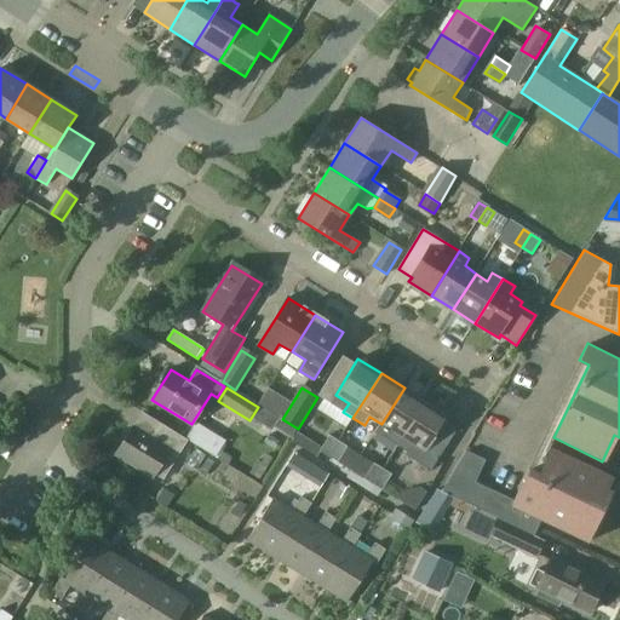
[(397,446),(426,400),(405,388),(382,424),(375,432),(397,446)]
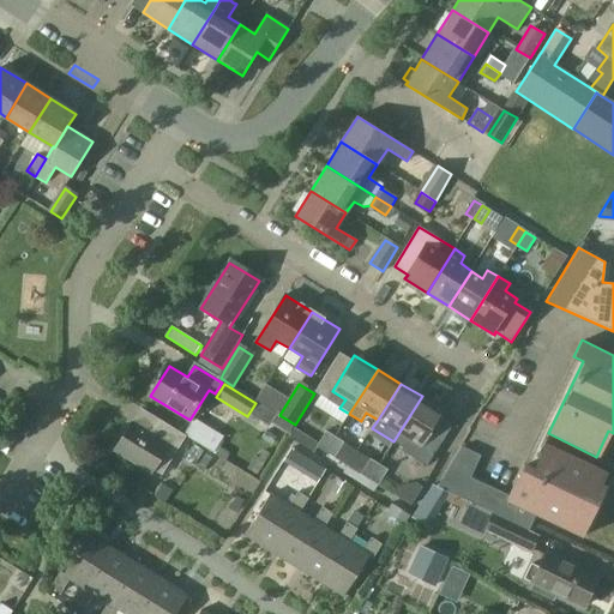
[(422,396),(393,441),(404,447),(403,451),(427,465),(451,425),(441,419),(446,410),(422,396)]
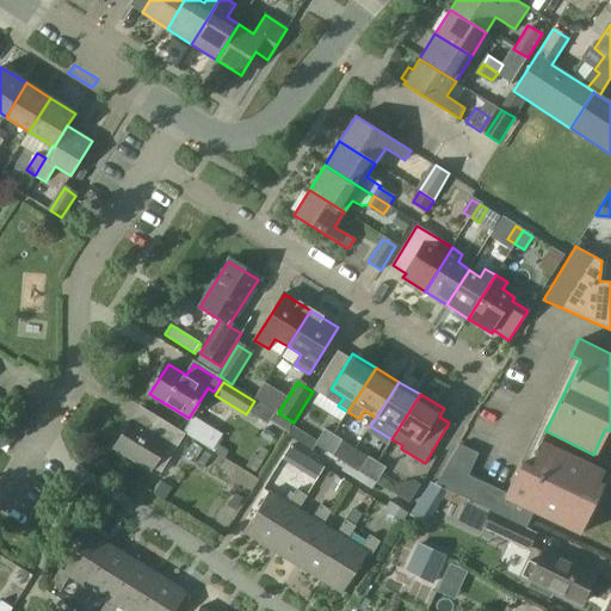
[(210,405),(199,417),(211,427),(222,415),(210,405)]
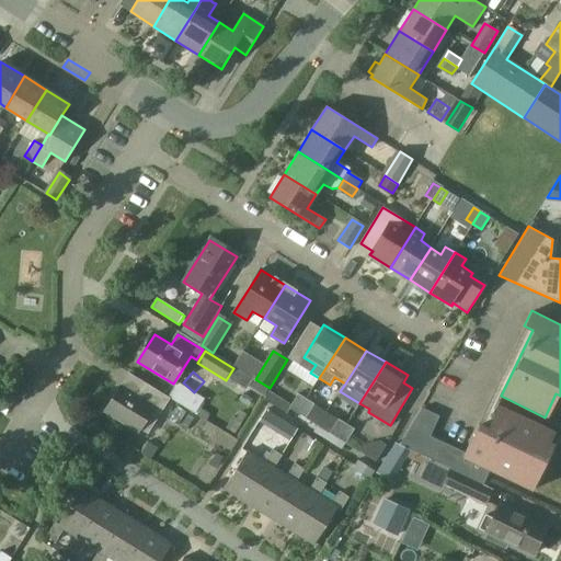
[(105,412),(138,433),(140,430),(148,434),(170,398),(129,373),(105,412)]
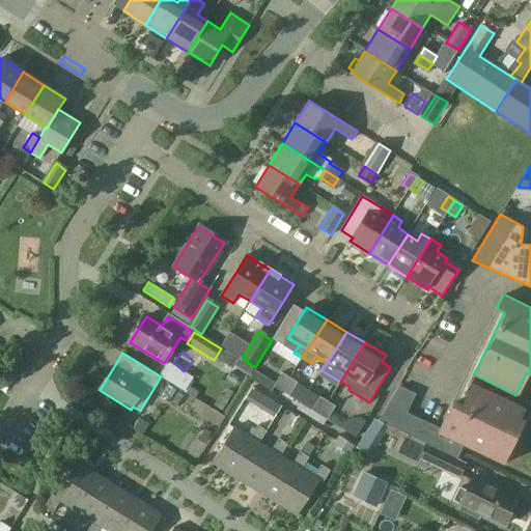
[(282,372),(275,386),(281,390),(289,378),(289,376),(282,372)]
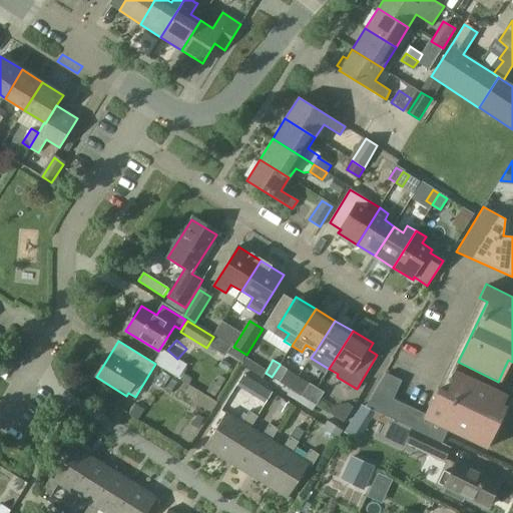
[(279,382),(287,369),(280,364),(272,377),(279,382)]
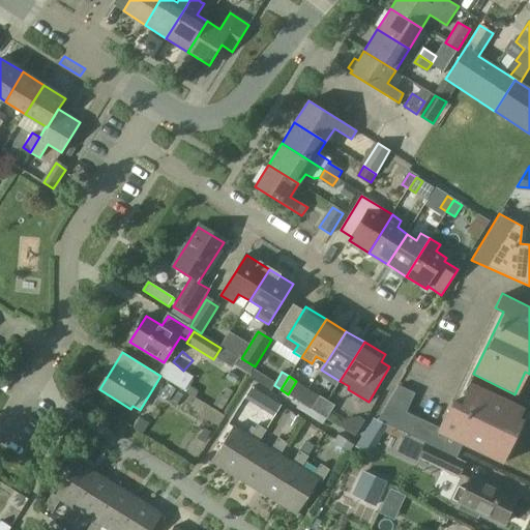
[(525,401),(473,376),(465,394),(457,390),(440,425),(406,410),(415,390),(399,383),(379,417),(427,441),(457,455),(463,444),(503,464),(527,413),(521,410),(525,401)]
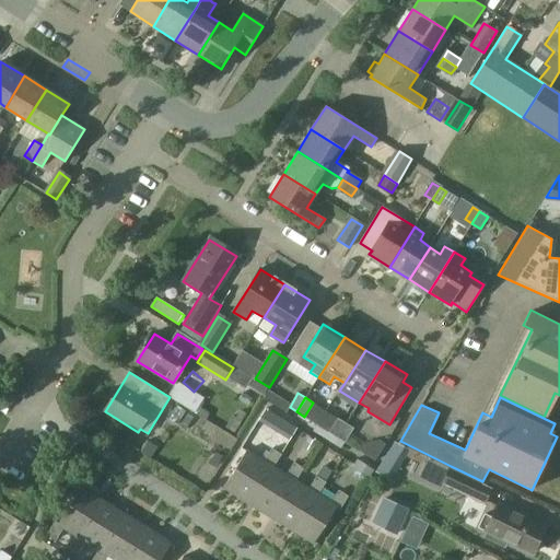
[(267,408),(258,420),(269,428),(278,415),(267,408)]
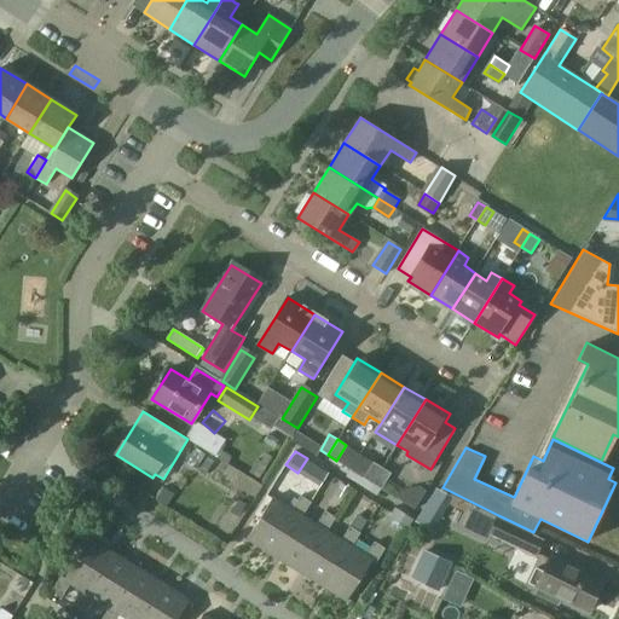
[(258,458),(249,473),(259,479),(272,457),(266,453),(261,461),(258,458)]
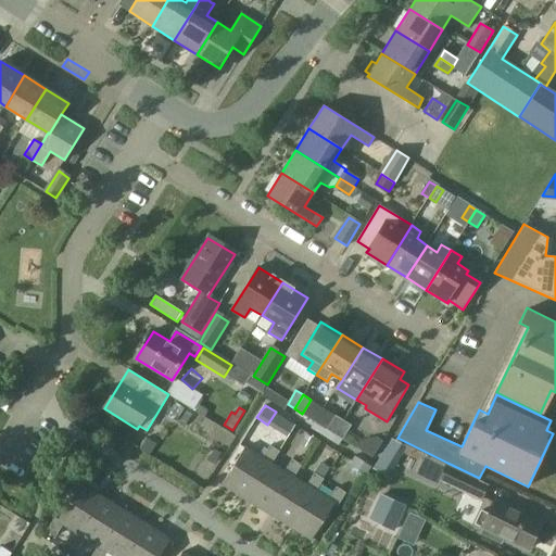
[(0,436),(10,414),(0,409),(0,436)]
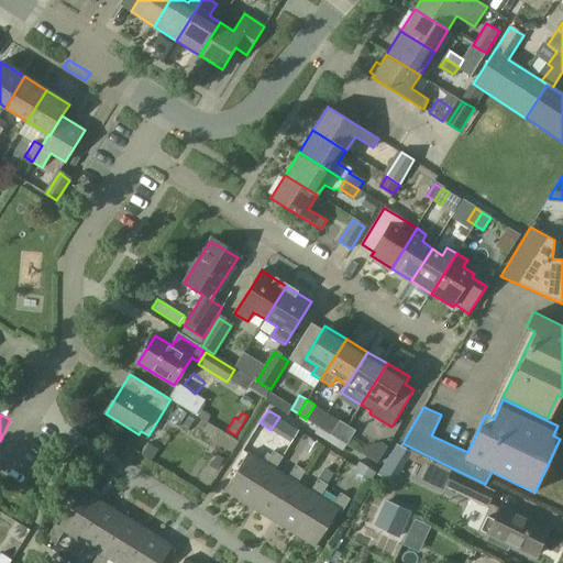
[(346,427),(348,426),(339,421),(331,435),(339,440),(346,427)]
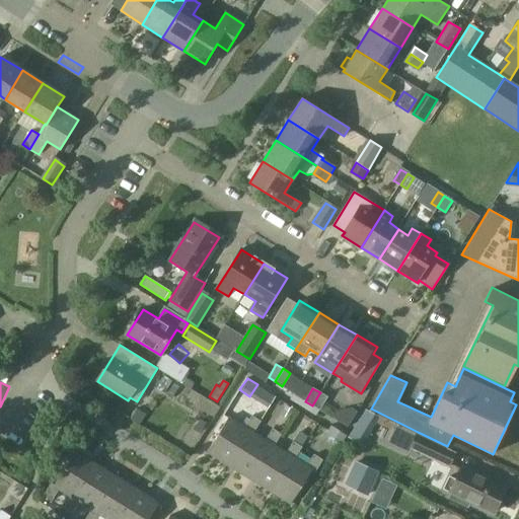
[(326,398),(319,393),(312,405),(319,411),(326,398)]
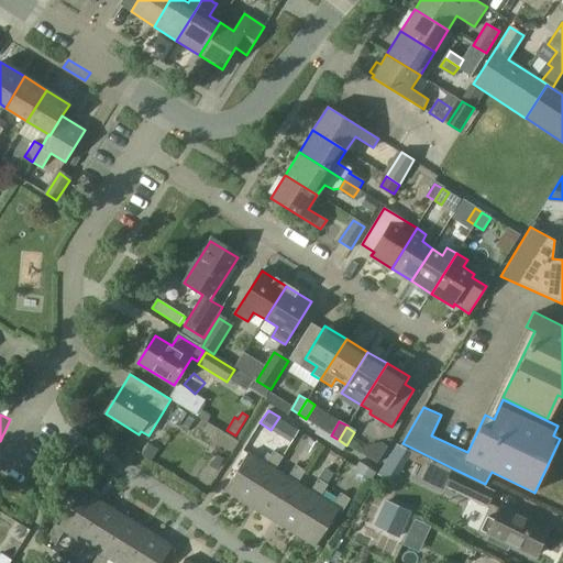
[(397,443),(384,464),(399,473),(411,452),(400,445),(397,443)]
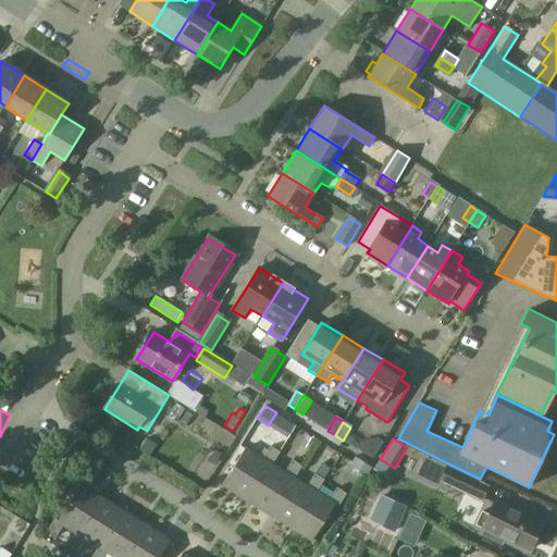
[(248,500),(271,465),(279,453),(271,448),(264,459),(246,448),(222,484),(248,500)]
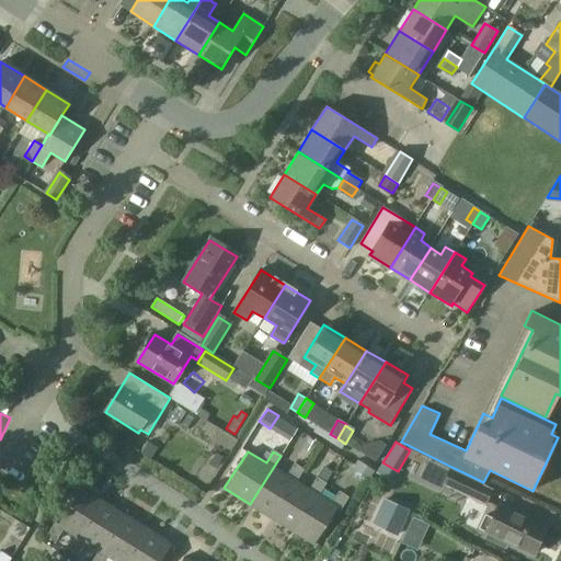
[(355,465),(352,469),(369,479),(375,471),(357,460),(355,465)]
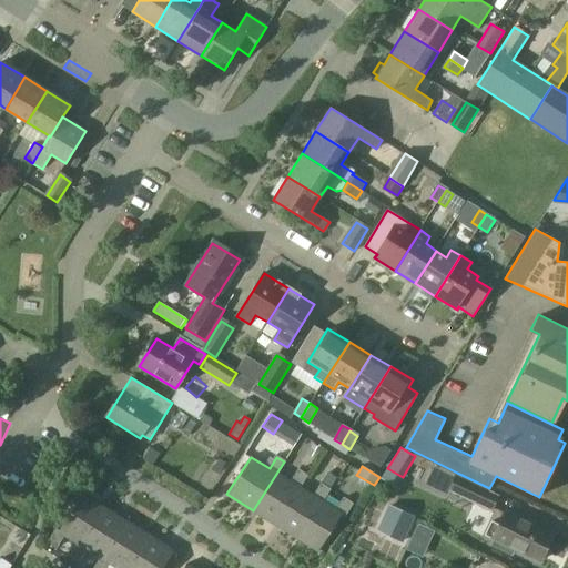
[(303,485),(307,477),(298,472),(292,483),(276,474),(253,510),(276,526),(303,485)]
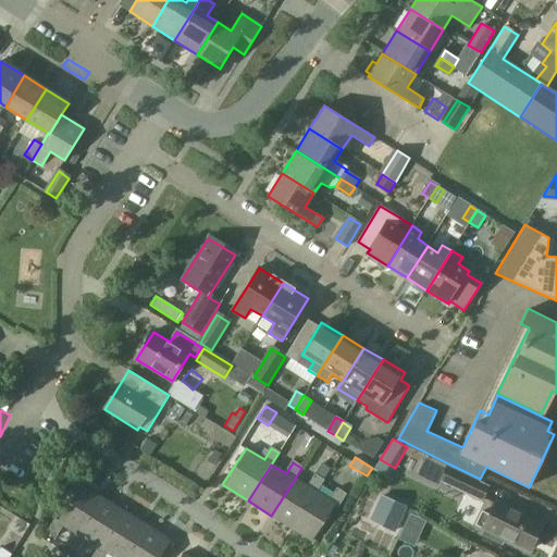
[(448,463),(441,480),(481,499),(490,483),(480,479),(448,463)]
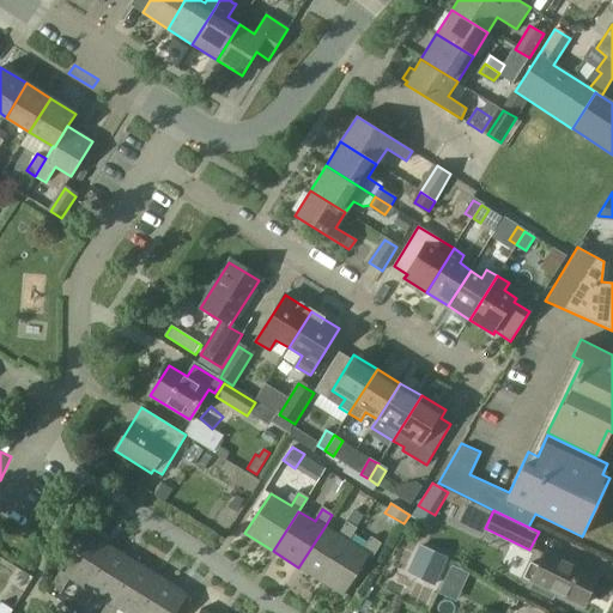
[(357,526),(346,520),(339,530),(327,523),(298,568),(321,582),(347,541),(357,526)]
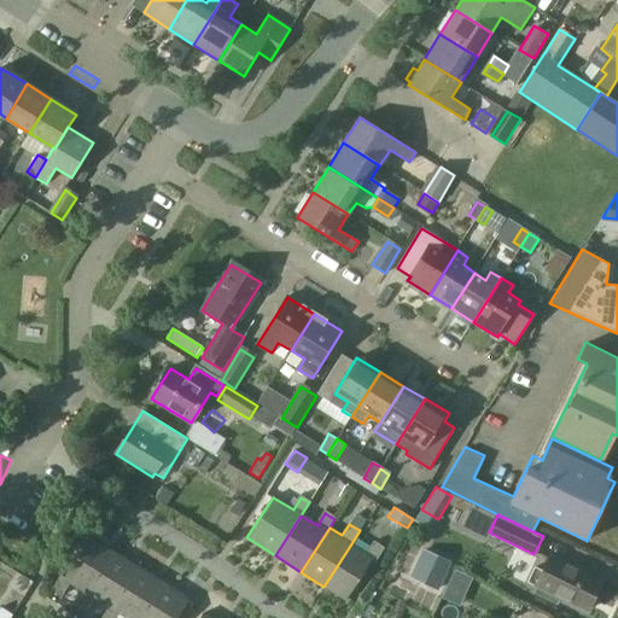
[(85,592),(110,549),(88,536),(63,578),(60,577),(52,590),(62,596),(70,583),(85,592)]
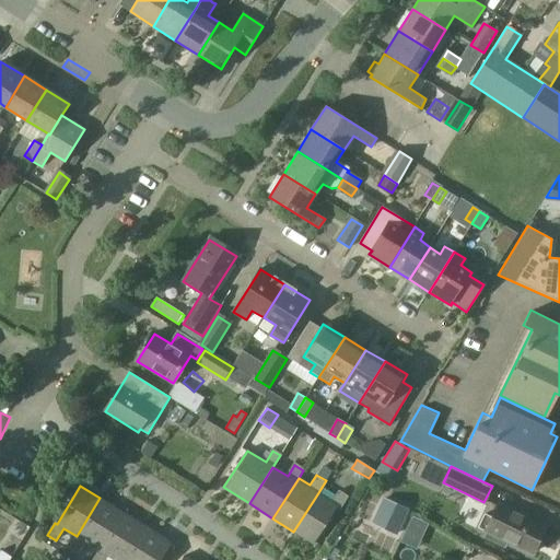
[(331,504),(317,494),(293,532),(314,545),(337,508),(340,510),(348,499),(339,493),(331,504)]
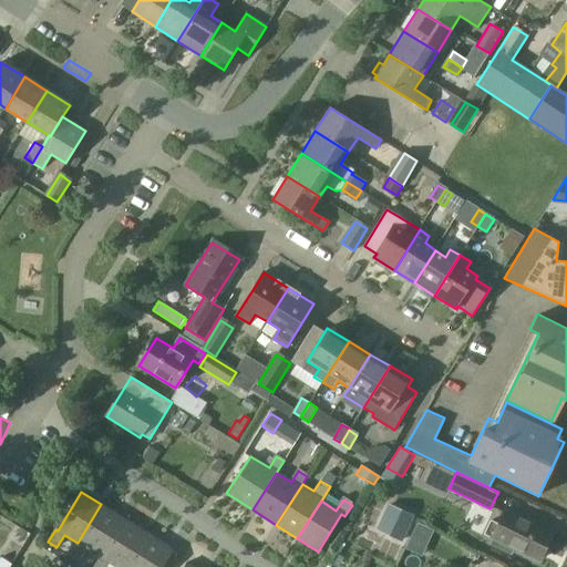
[(101,557),(125,518),(101,504),(78,543),(70,556),(79,560),(86,548),(101,557)]
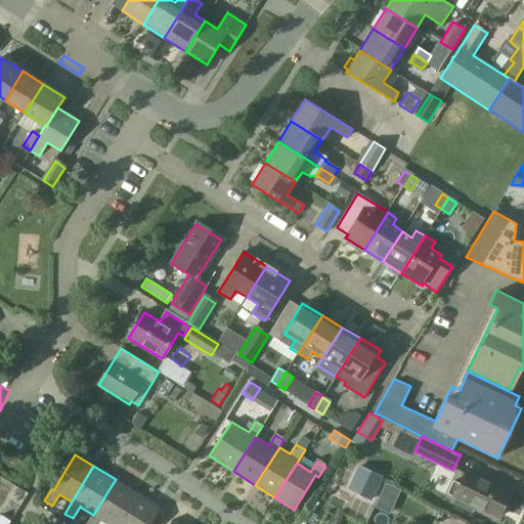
[(359,466),(349,488),(370,498),(381,476),(359,466)]
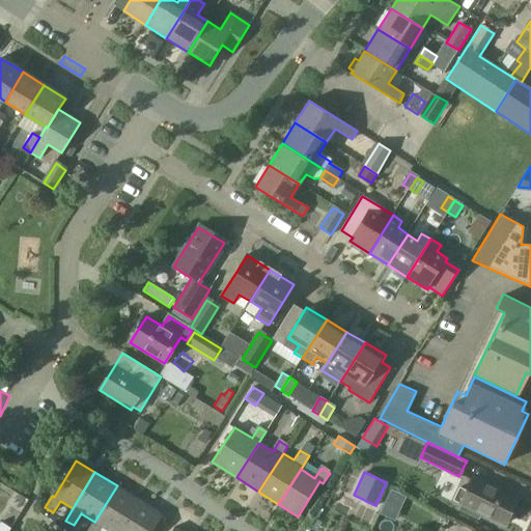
[(482,514),(504,525),(516,500),(474,478),(468,491),(459,486),(453,500),(462,504),(457,510),(478,521),(482,514)]
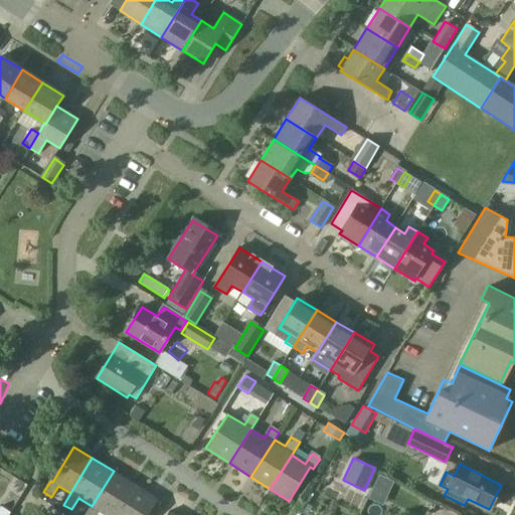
[(106,514),(114,514),(134,484),(114,471),(92,506),(86,514),(96,514),(99,510),(106,514)]
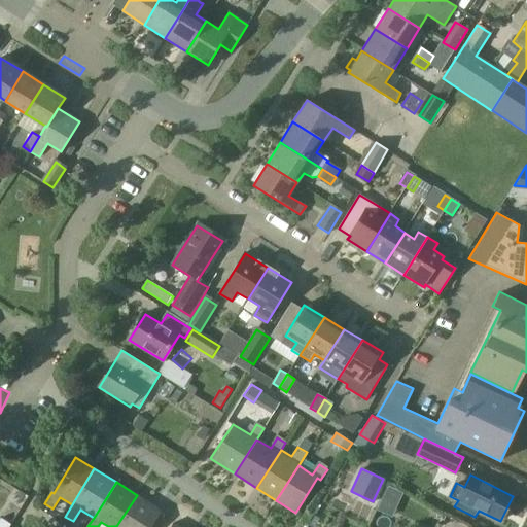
[(137,495),(116,526),(150,526),(162,511),(137,495)]
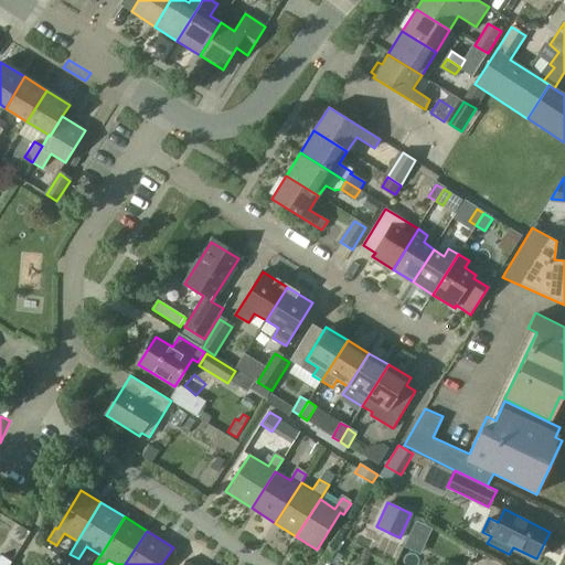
[(70,554),(65,561),(72,564),(74,564),(78,558),(70,554)]
